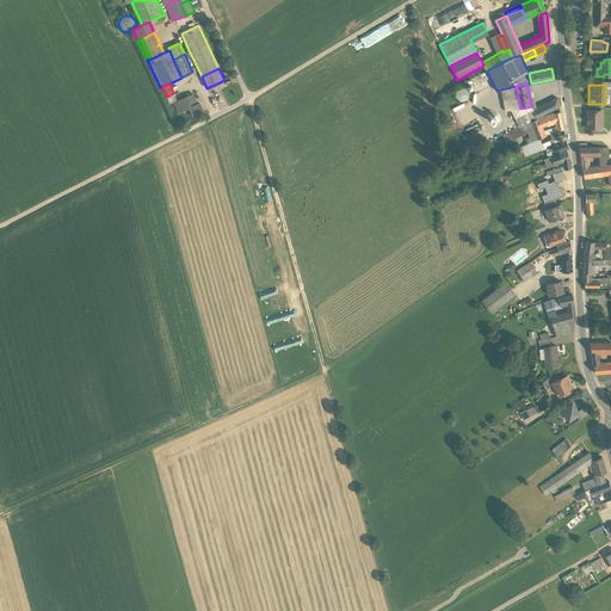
[(516,86),(501,90),(505,111),(511,110),(520,109),(516,86)]
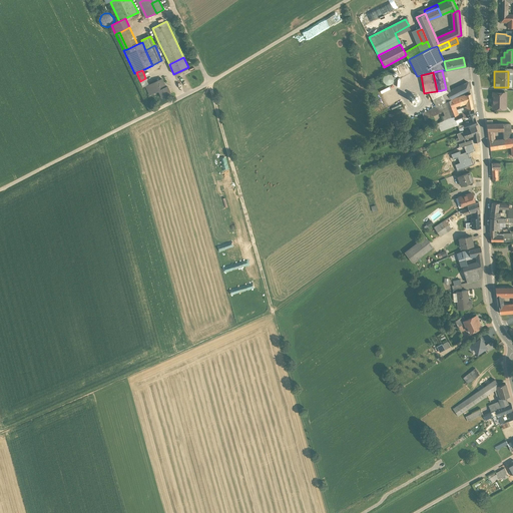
[(393,81),(393,79),(393,77),(392,75),(390,74),(388,74),(386,74),(385,75),(383,77),(383,79),(383,81),(385,83),(386,84),(388,84),(390,84),(392,83),(393,81)]
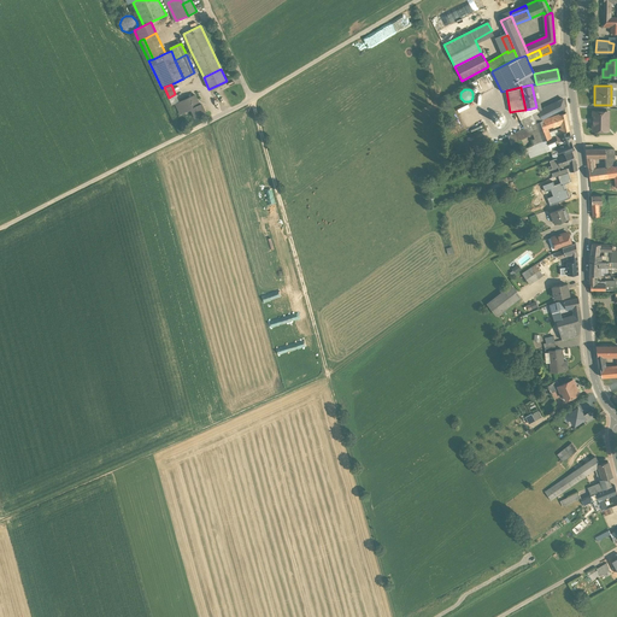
[(175,94),(169,98),(171,105),(175,103),(176,104),(180,103),(175,94)]
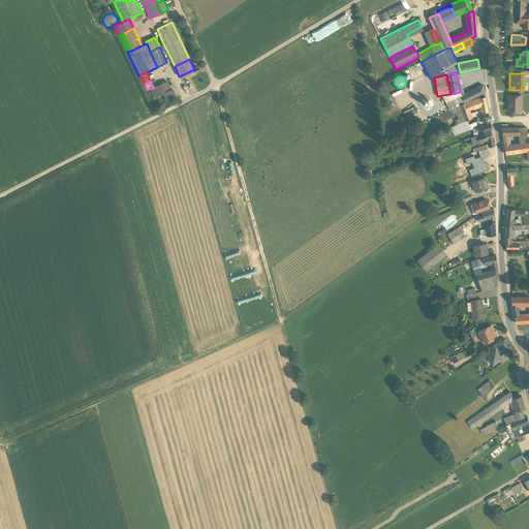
[(170,90),(167,82),(155,87),(159,95),(164,93),(167,100),(176,96),(173,89),(170,90)]
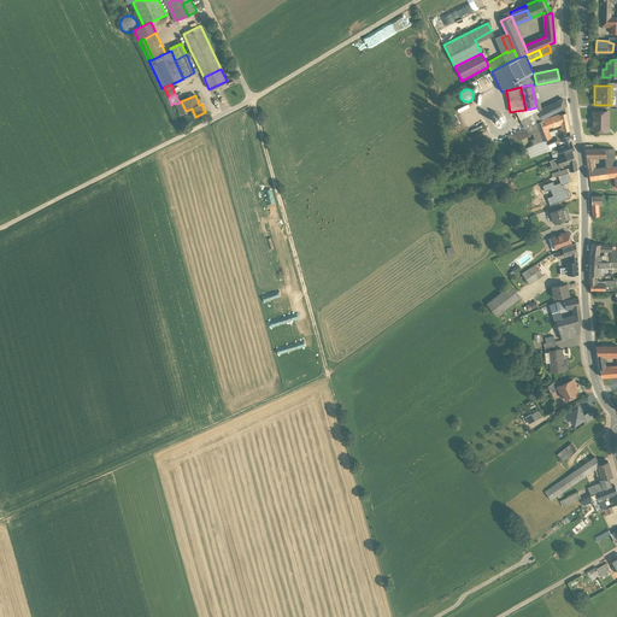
[(563,99),(539,112),(542,119),(564,109),(565,109),(563,99)]
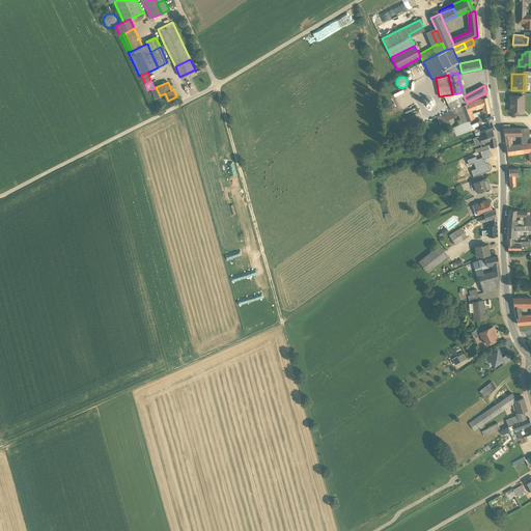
[(151,89),(156,99),(160,95),(156,87),(155,88),(151,89)]
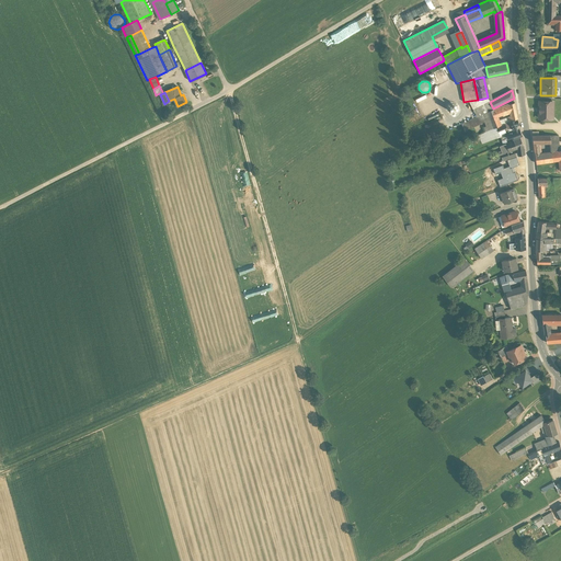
[(478,100),(469,101),(477,116),(493,109),(490,102),(488,98),(478,100)]
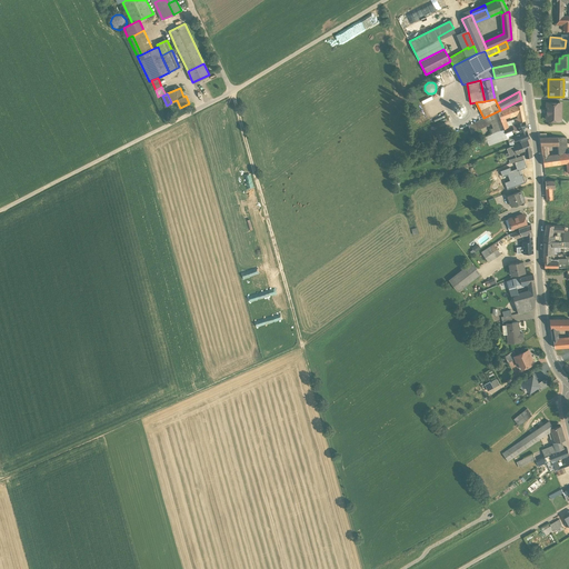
[(521,103),(508,108),(510,117),(518,113),(519,113),(523,112),(521,103)]
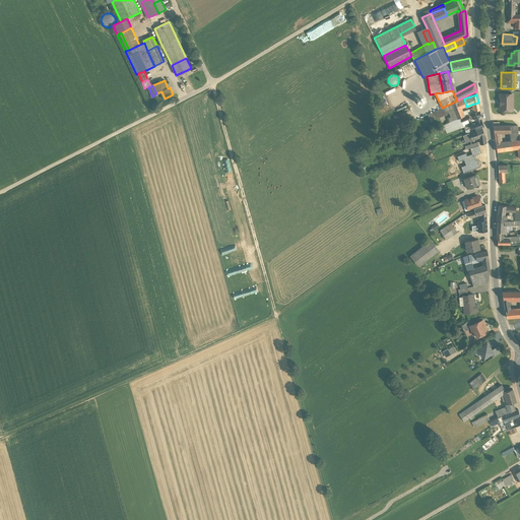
[(513,94),(500,94),(500,110),(512,110),(513,94)]
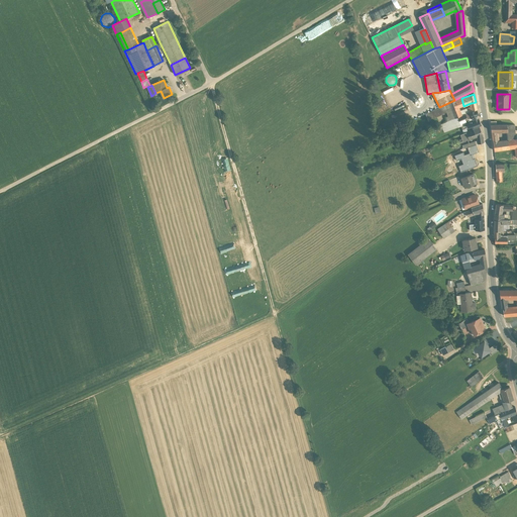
[(461,98),(455,100),(458,108),(463,106),(461,98)]
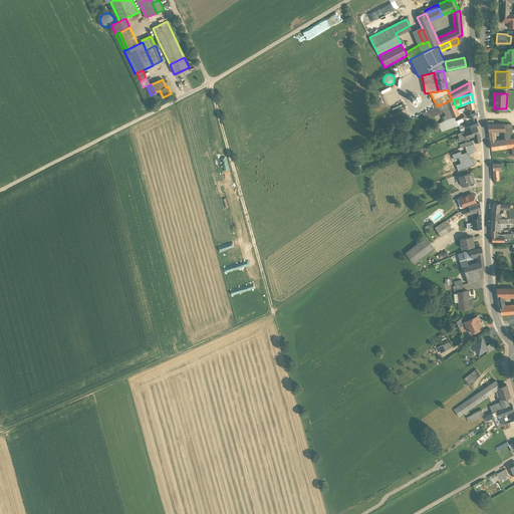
[(453,99),(447,102),(452,117),(458,114),(456,107),(453,99)]
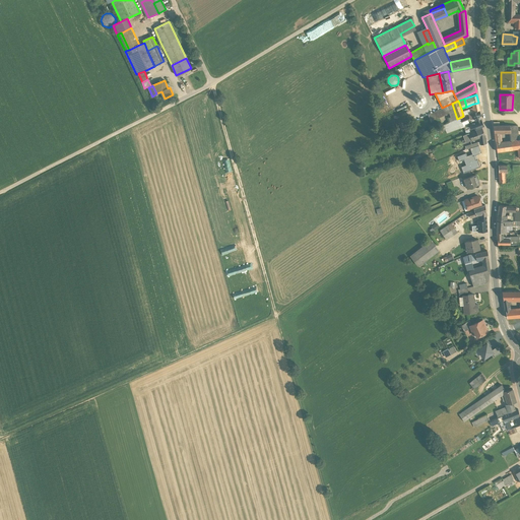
[(478,103),(474,104),(474,108),(471,109),(472,112),(472,113),(474,112),(478,110),(479,110),(478,103)]
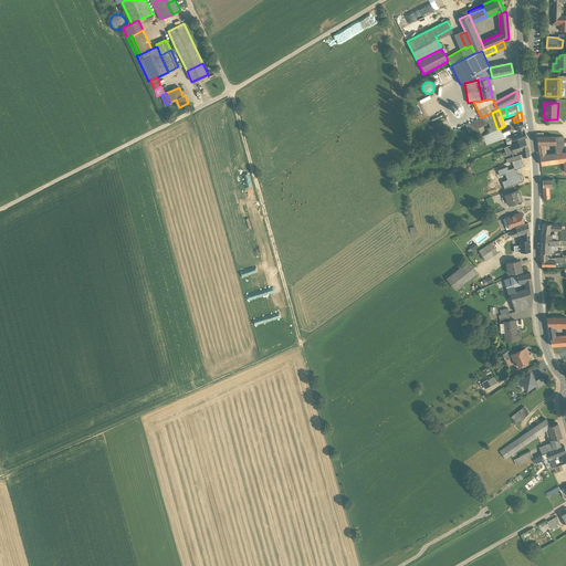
[(492,113),(486,115),(490,124),(492,130),(498,129),(492,113)]
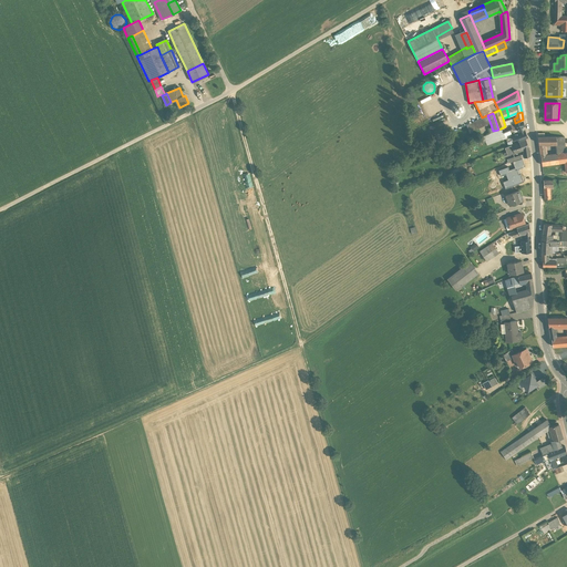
[(470,134),(491,124),(487,115),(466,126),(470,134)]
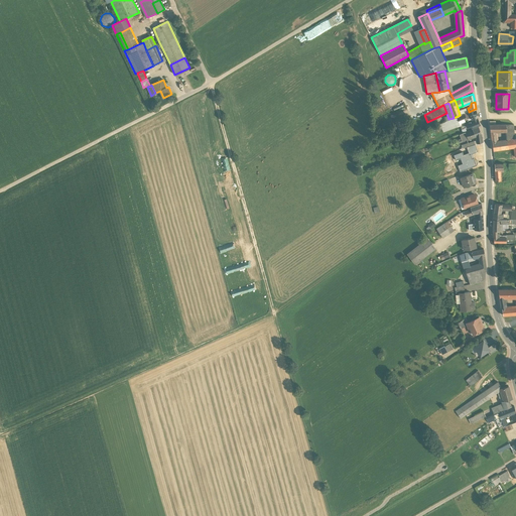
[(476,115),(471,117),(473,120),(469,122),(466,123),(468,127),(471,126),(472,129),(478,126),(480,126),(476,115)]
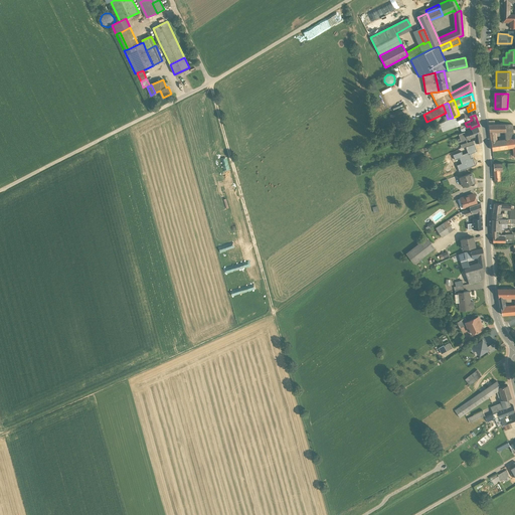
[(443,133),(460,127),(458,122),(457,118),(440,125),(442,130),(443,133)]
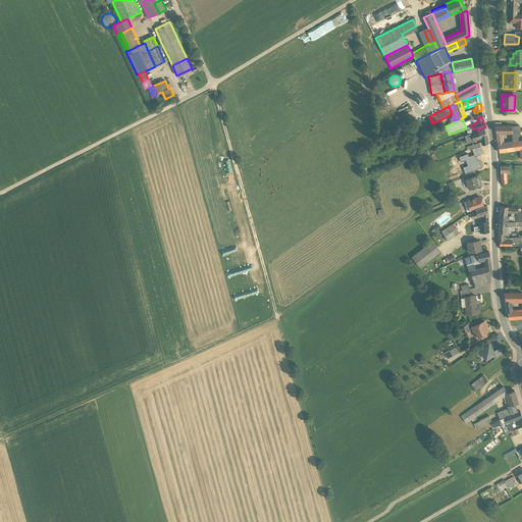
[(472,119),(464,123),(466,128),(468,132),(473,129),(473,128),(471,124),(474,123),(472,119)]
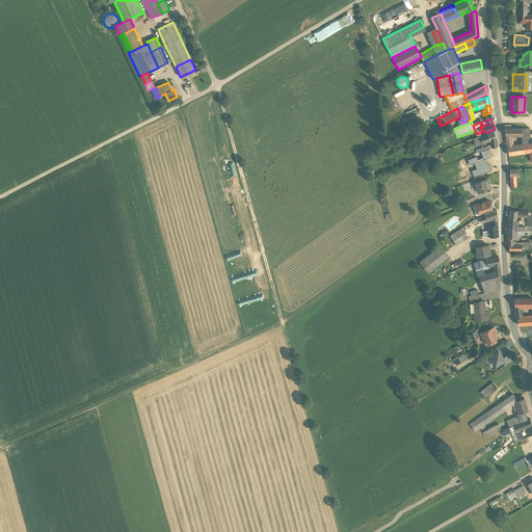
[(530,143),(529,128),(521,128),(522,135),(523,144),(529,143),(530,143)]
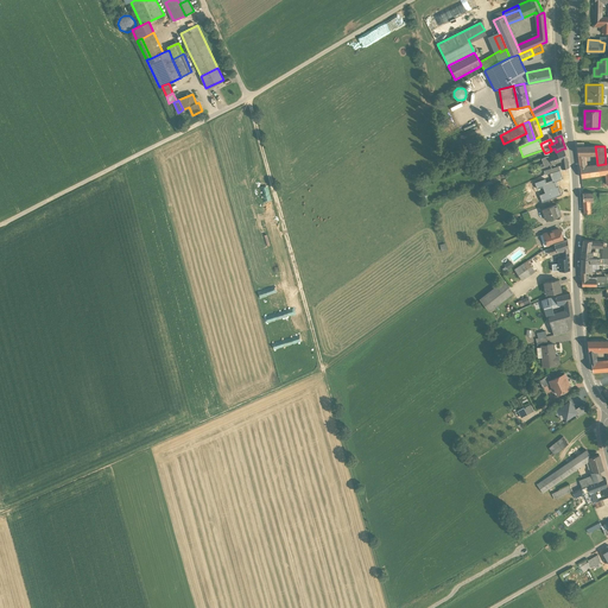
[(514,157),(521,153),(519,147),(511,150),(514,157)]
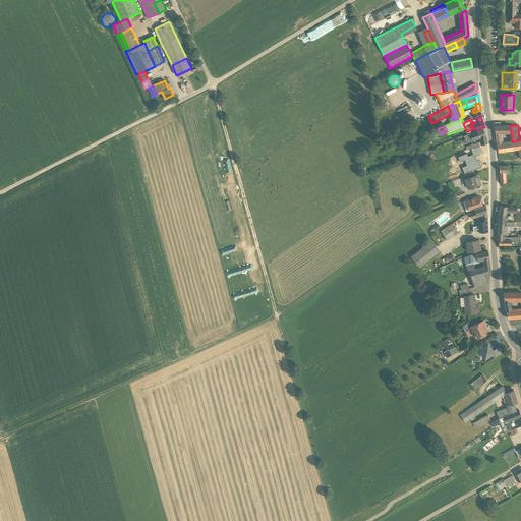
[(482,127),(476,130),(477,131),(470,133),(472,140),(480,137),(485,135),(485,134),(482,127)]
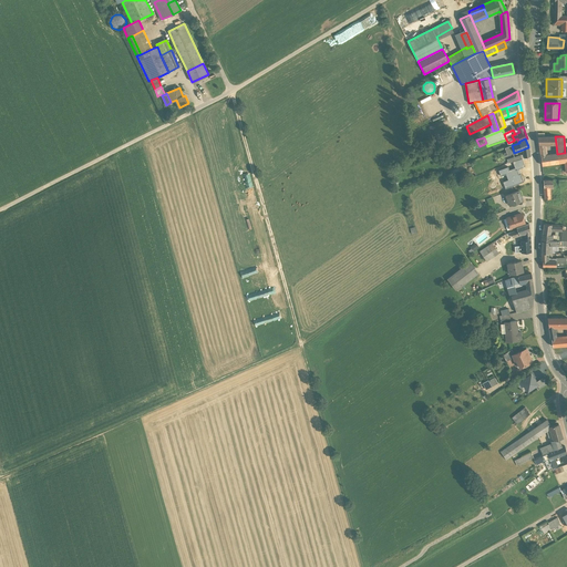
[(512,145),(505,148),(507,155),(514,153),(512,145)]
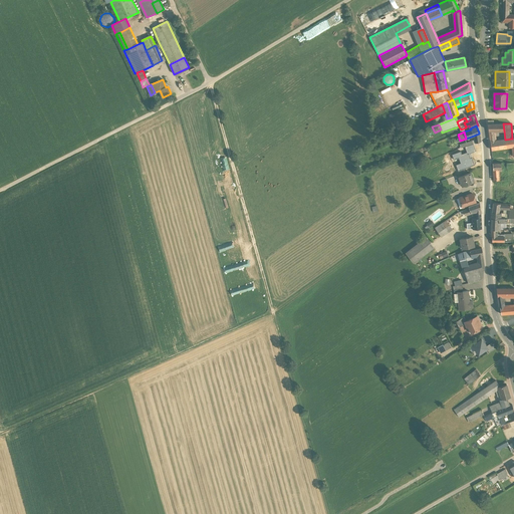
[(494,139),(490,139),(492,150),(512,147),(511,139),(505,140),(495,141),(494,139)]
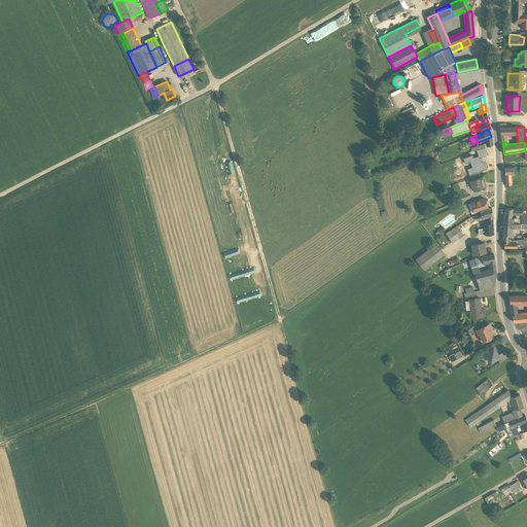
[(479,156),(480,159),(481,157),(488,155),(485,148),(479,150),(477,150),(479,156)]
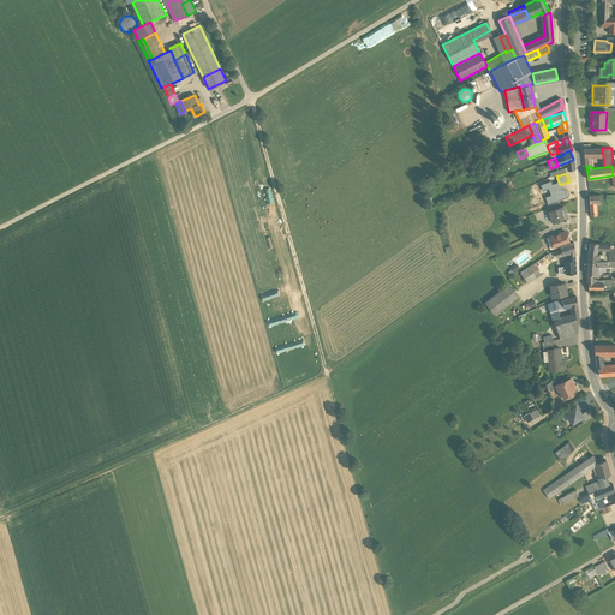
[(545,197),(548,206),(568,197),(565,189),(562,190),(561,184),(560,185),(559,183),(553,185),(551,181),(541,185),(543,191),(549,190),(551,195),(545,197)]
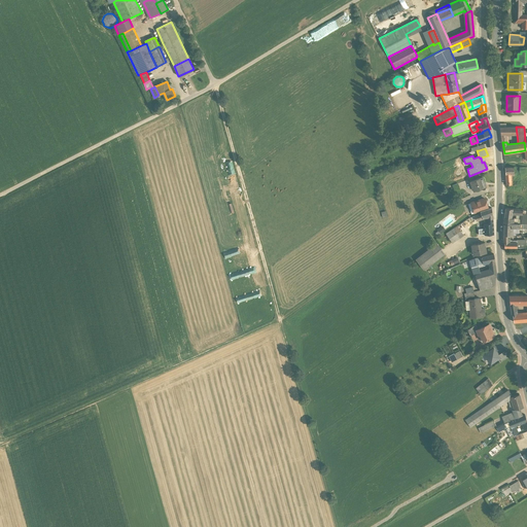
[(482,178),(470,182),(473,190),(485,186),(482,178)]
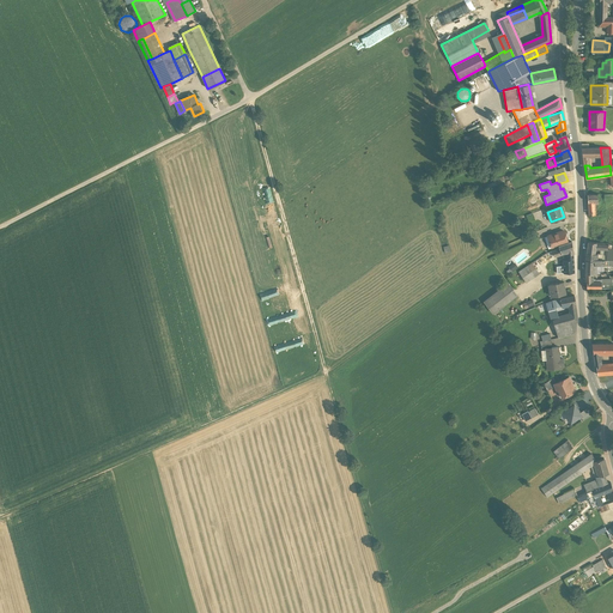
[(564,231),(557,234),(557,232),(554,234),(554,235),(548,236),(552,248),(558,246),(568,243),(564,231)]
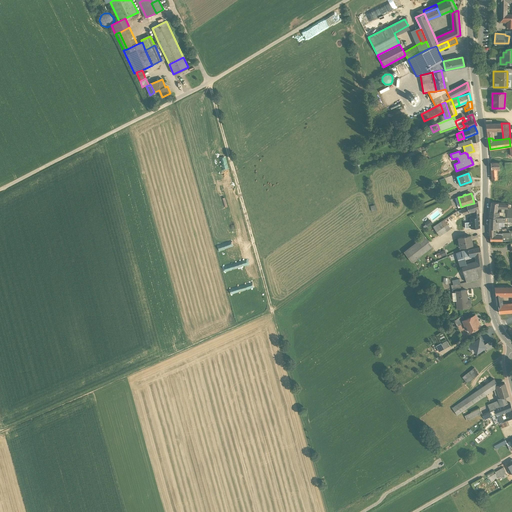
[(474,203),(466,205),(467,208),(469,212),(474,210),(479,209),(477,201),(474,203)]
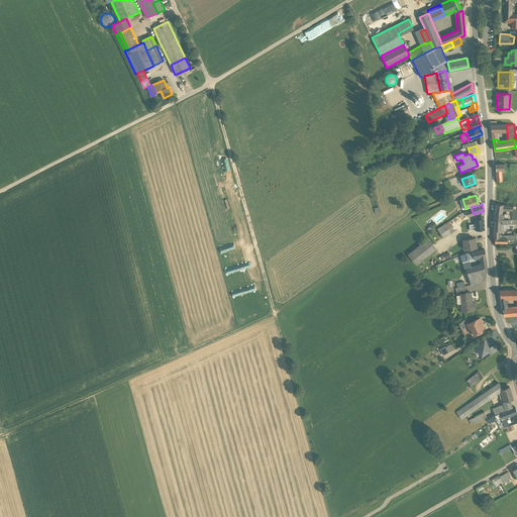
[(505,205),(496,204),(495,214),(501,214),(502,210),(509,211),(510,204),(505,204),(505,205)]
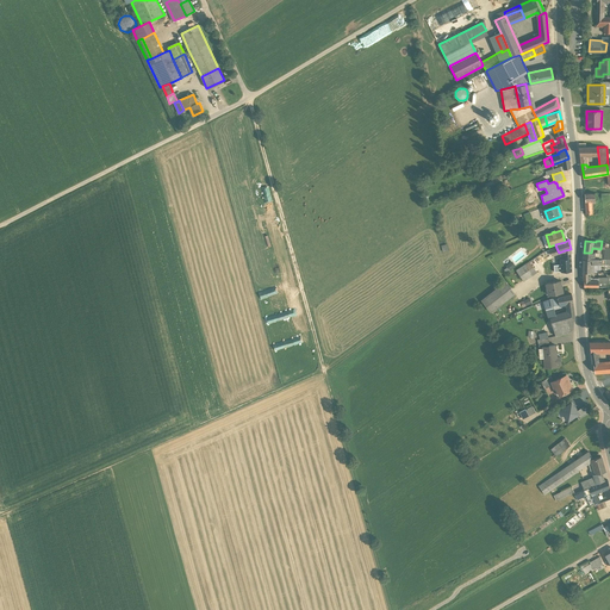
[(566,259),(565,259),(560,260),(560,265),(561,272),(572,272),(571,259),(566,259)]
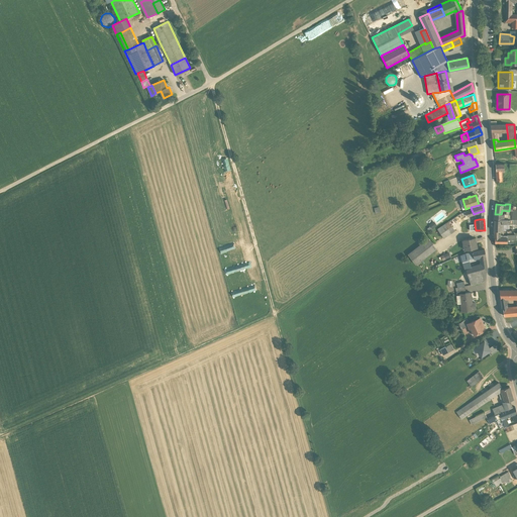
[(448,222),(445,224),(450,233),(454,230),(448,222)]
